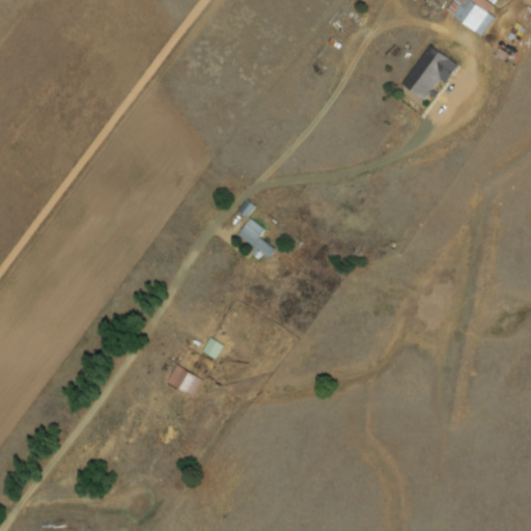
[(452,0),(447,11),(455,16),(452,22),(482,36),(492,17),(487,15),(494,1),(491,0),(452,0)]
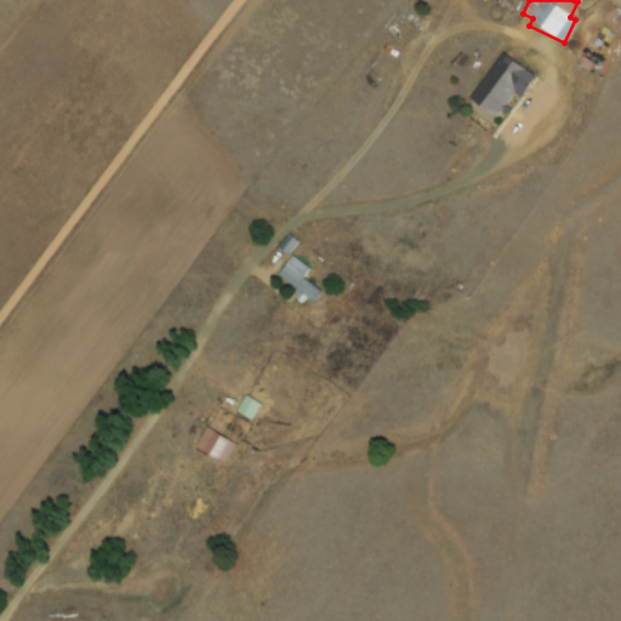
[(531,74),(501,52),(469,98),(500,120),(531,74)]
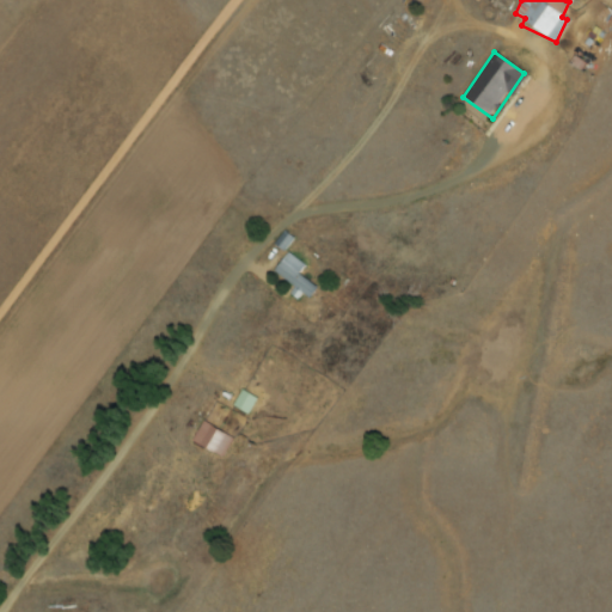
[(299,274),(305,265),(288,252),(273,271),(308,298),(317,287),(299,274)]
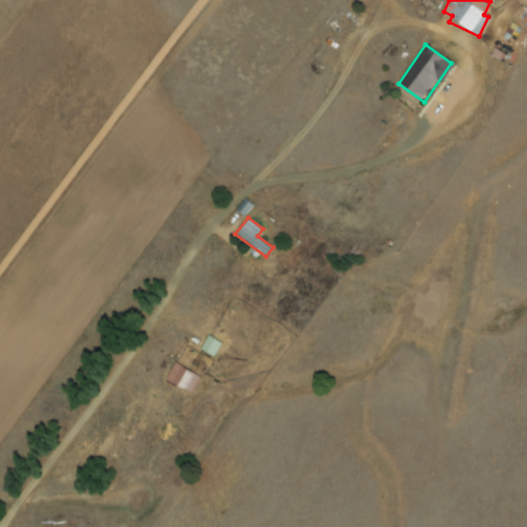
[(220,344),(208,337),(201,349),(212,356),(220,344)]
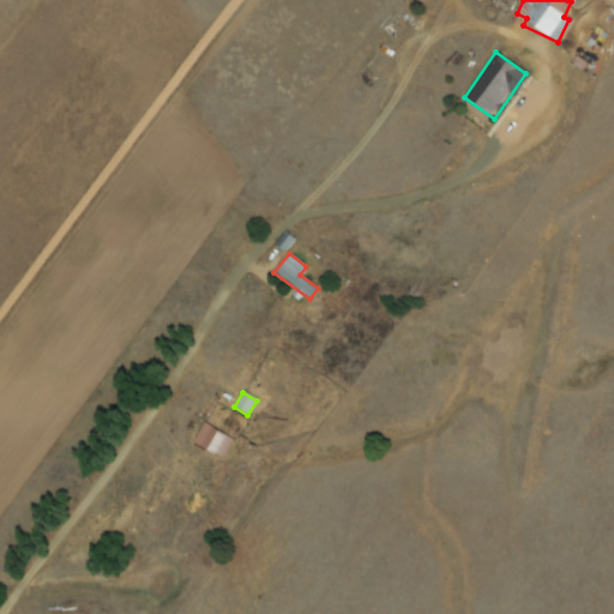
[(233,441),(204,423),(191,443),(221,462),(233,441)]
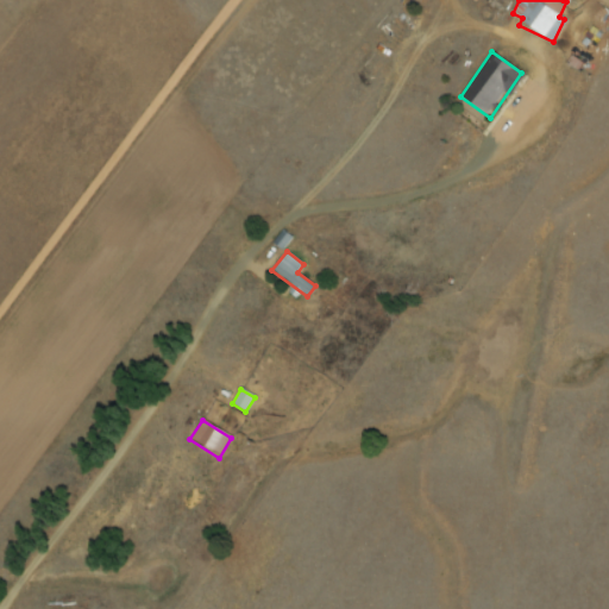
All buildings are outlined.
